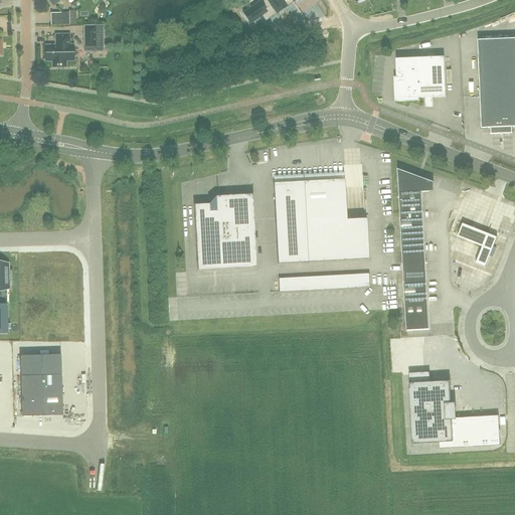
[(250,25),(262,17),(266,22),(277,14),(266,0),(261,0),(242,13),(250,25)]
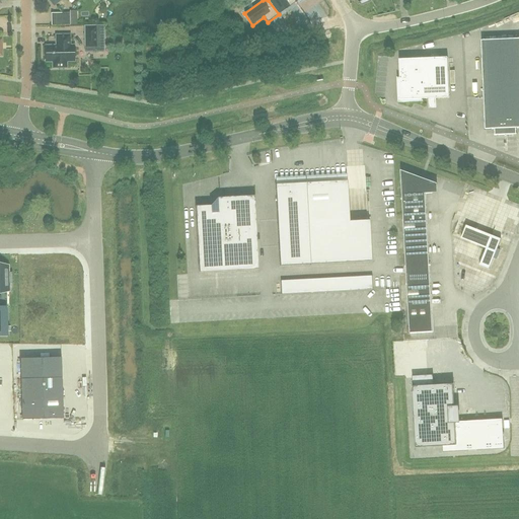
[(295,3),(293,0),(268,0),(279,14),(295,3)]
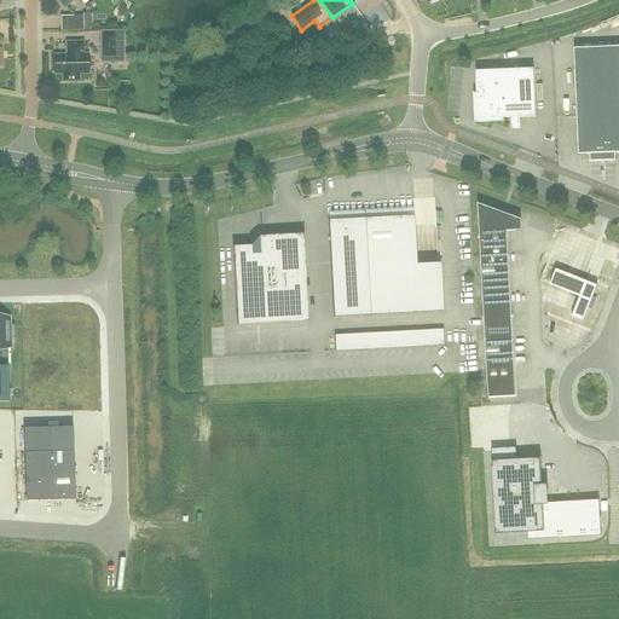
[(115,32),(102,32),(102,57),(115,56),(115,32)]
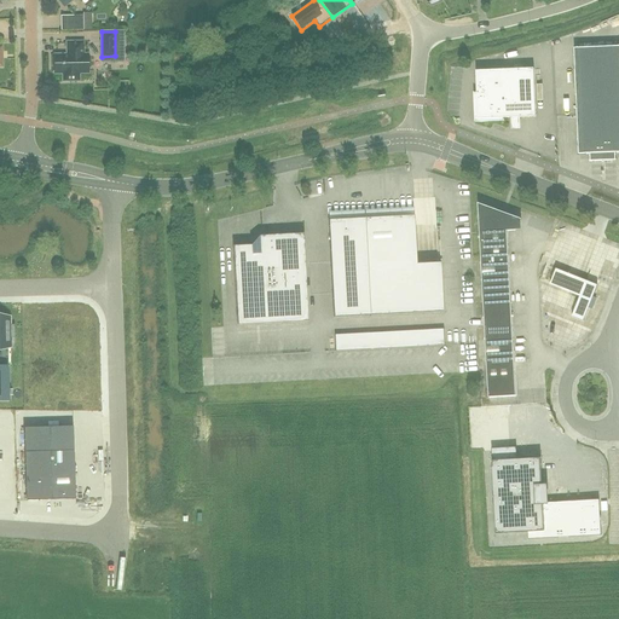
[(84,42),(68,42),(68,55),(55,56),(55,74),(63,74),(63,81),(79,81),(79,73),(88,73),(88,57),(88,55),(84,55),(84,42)]
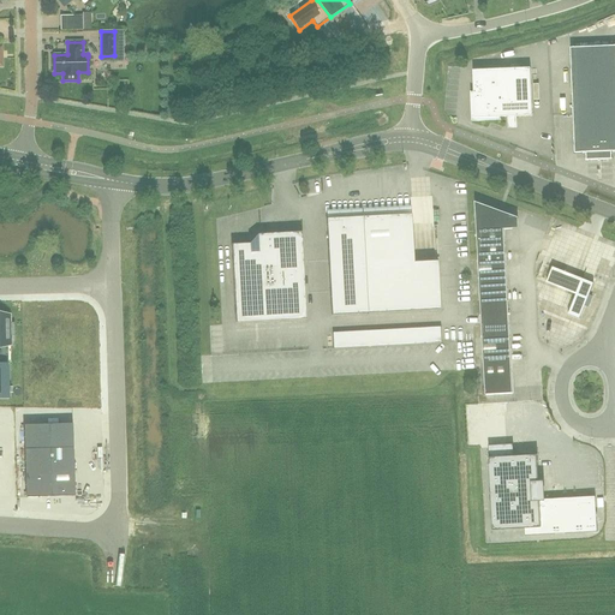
[(575,154),(586,154),(587,160),(586,160),(586,161),(613,160),(613,159),(611,159),(611,153),(614,151),(614,46),(571,48),(573,108),(575,154)]
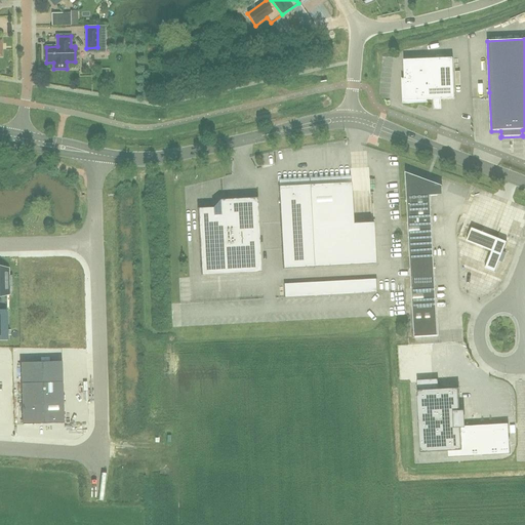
[(454,99),(453,58),(404,61),(405,79),(402,79),(403,104),(429,103),(429,101),(434,101),(435,110),(441,109),(440,99),(454,99)]
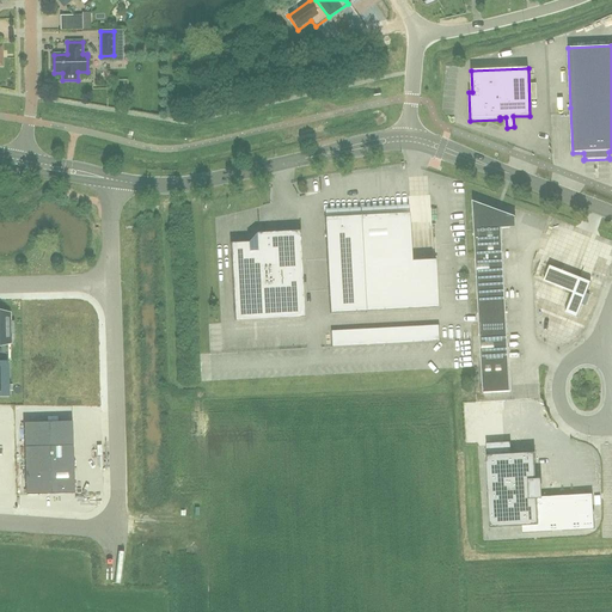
[(515,231),(515,218),(473,201),(483,393),(510,391),(502,231),(515,231)]
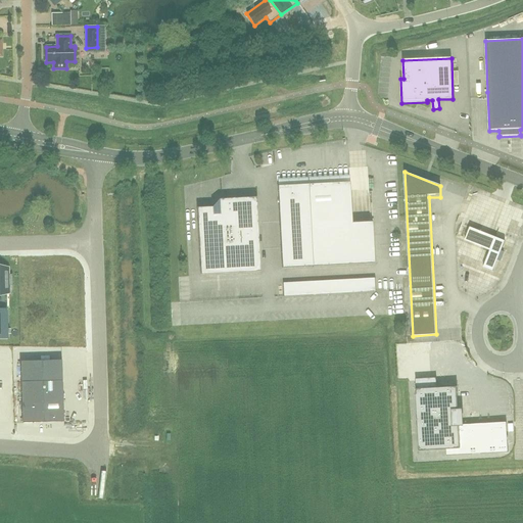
[(352,223),(349,182),(278,186),(282,269),(375,264),(372,222),(352,223)]
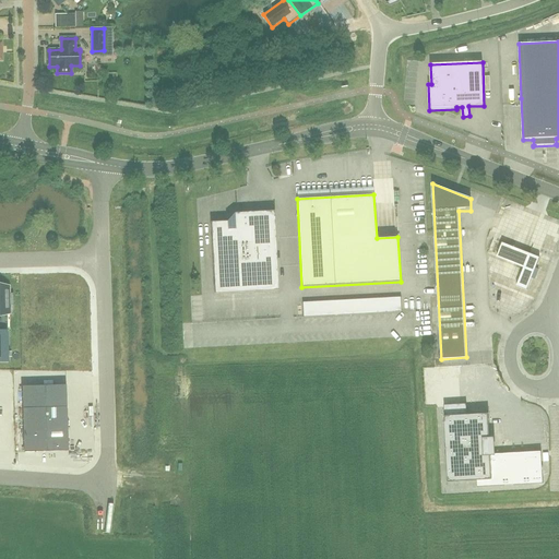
[(211,223),(215,294),(278,290),(274,211),(234,213),(227,222),(211,223)]
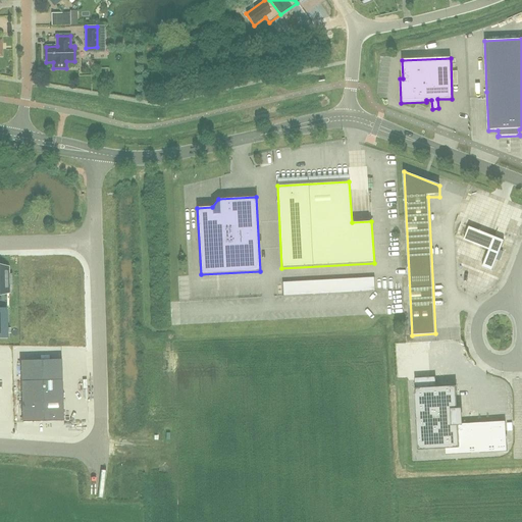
[(480,247),(485,233),(479,230),(473,244),(480,247)]
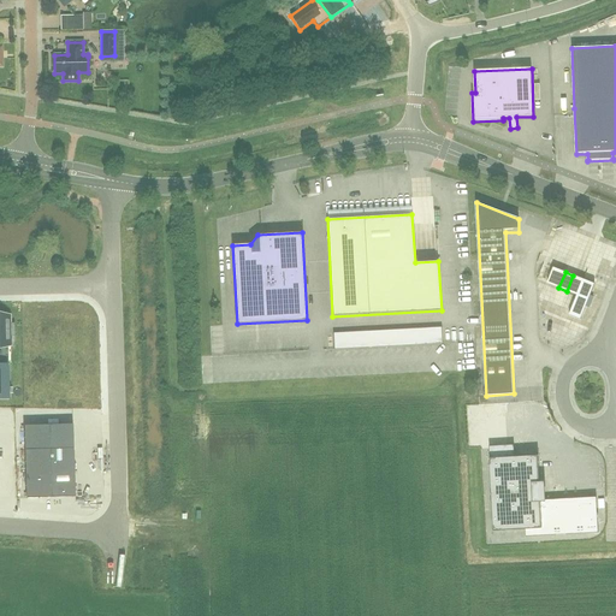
[(578,295),(578,296),(569,315),(575,318),(581,320),(586,307),(588,300),(584,297),(578,295)]
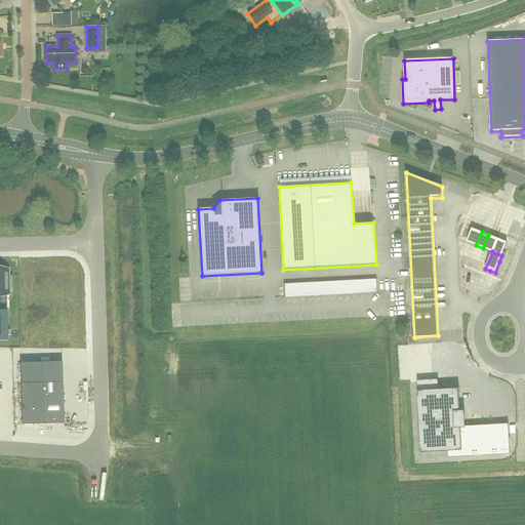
[(0,270),(0,296),(4,296),(4,288),(12,288),(12,278),(8,278),(8,271),(0,270)]
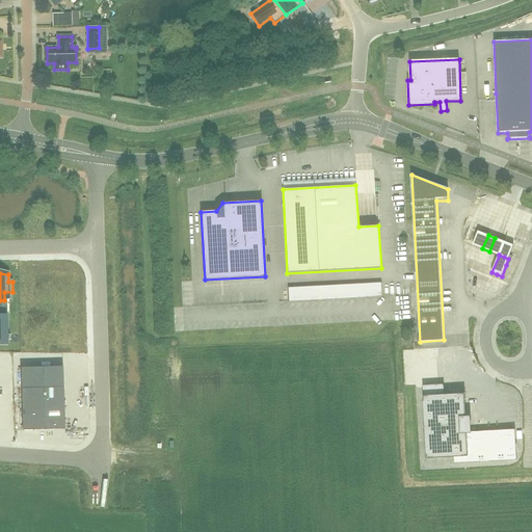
[(289,302),(382,297),(381,283),(288,288),(289,302)]
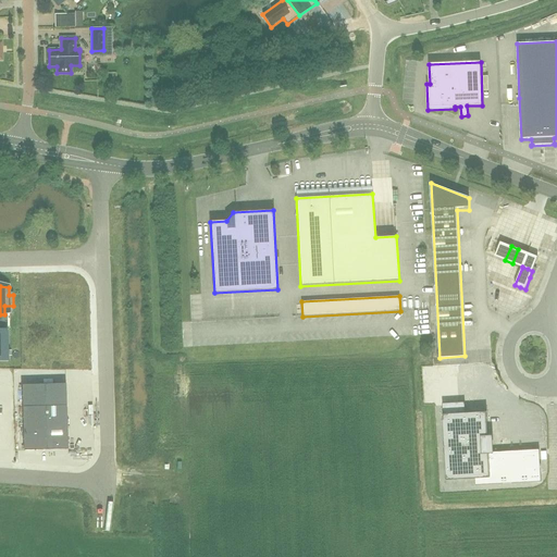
[(65,383),(22,384),(23,450),(67,449),(65,383)]
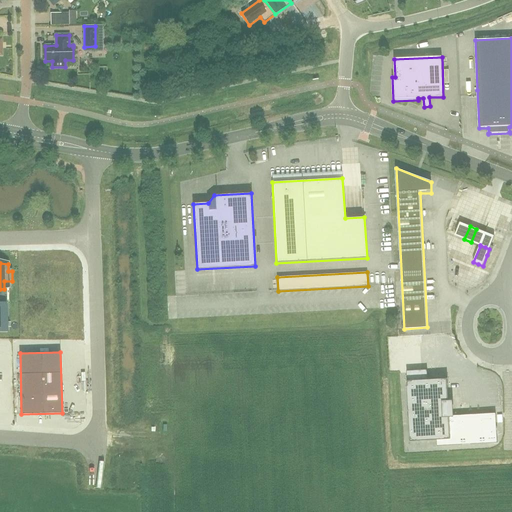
[(427,370),(406,371),(407,381),(410,442),(437,440),(437,446),(495,443),(493,413),(453,416),(452,399),(449,399),(448,379),(427,380),(427,370)]
